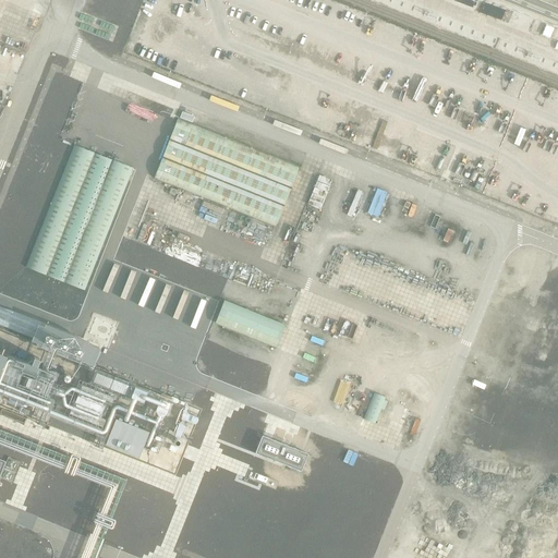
[(179,117),(154,180),(276,229),(301,165),(179,117)]
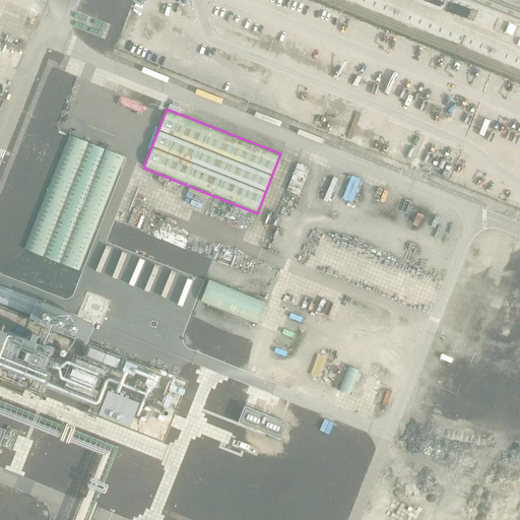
[(69,136),(25,250),(80,271),(124,157),(69,136)]
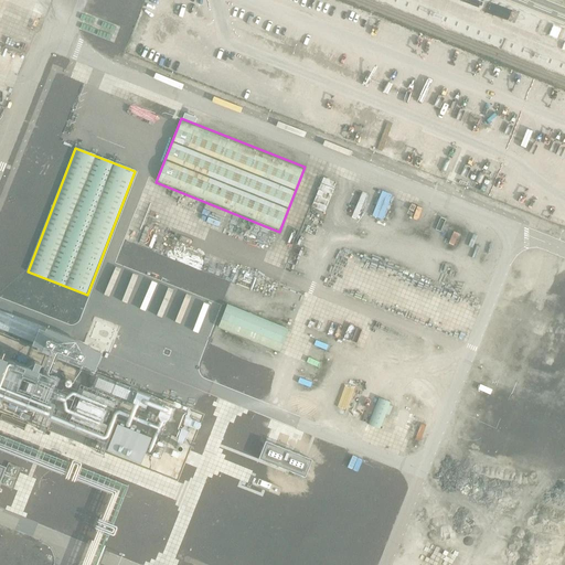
[(323,177),(312,206),(324,211),(336,181),(323,177)]
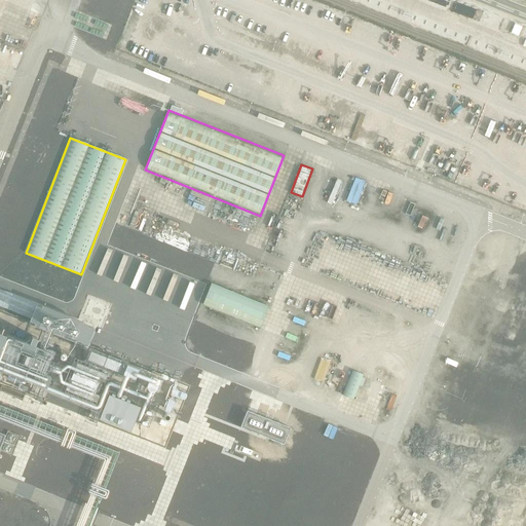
[(346,200),(357,203),(365,180),(355,177),(346,200)]
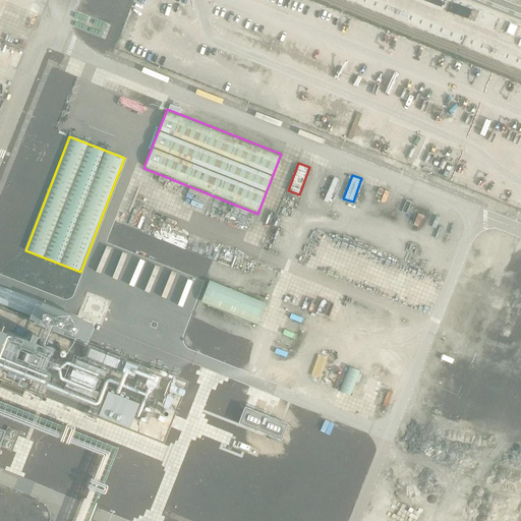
[(210,279),(200,301),(257,325),(267,302),(210,279)]
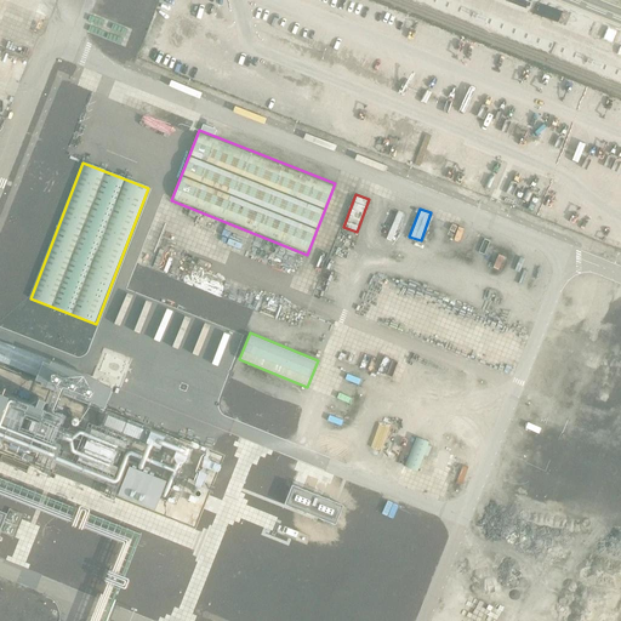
[(602,353),(605,339),(597,337),(593,351),(602,353)]
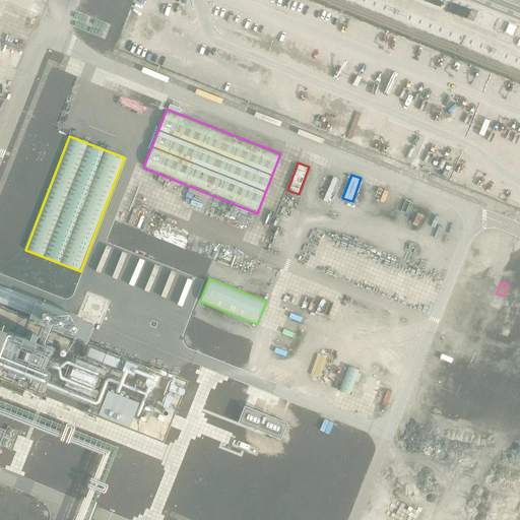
[(189,333),(231,345),(234,335),(228,333),(230,324),(199,314),(197,320),(193,319),(189,333)]
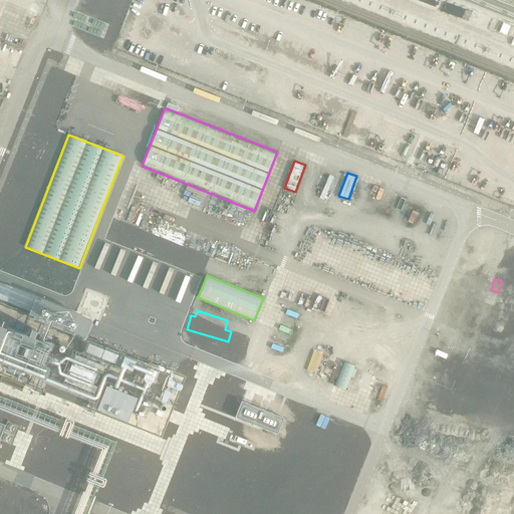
[(0,322),(0,355),(3,357),(5,350),(12,352),(13,347),(9,346),(13,333),(15,327),(0,322)]
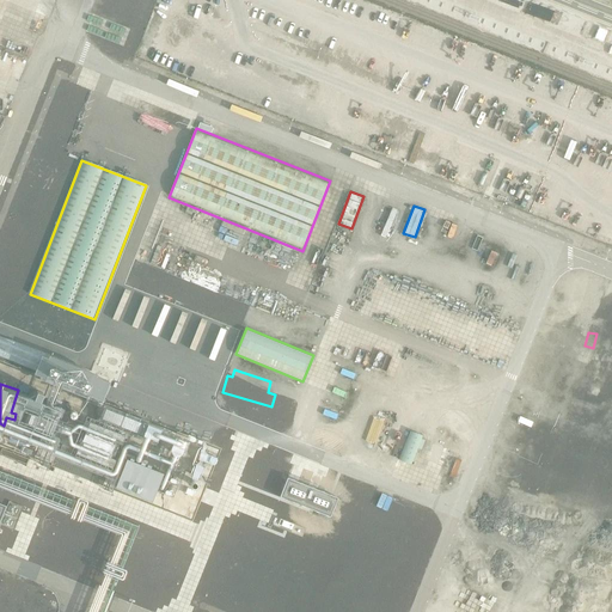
[(136,430),(141,417),(102,403),(98,414),(105,416),(108,411),(117,415),(114,423),(136,430)]
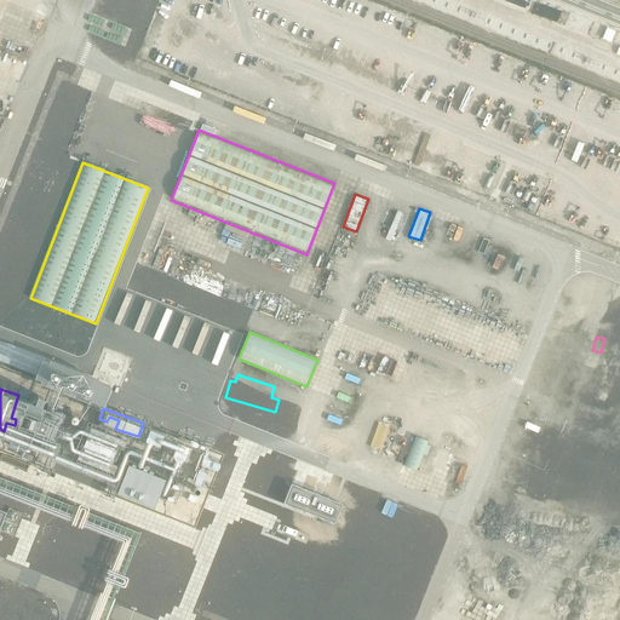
[(417,472),(428,443),(414,438),(403,468),(417,472)]
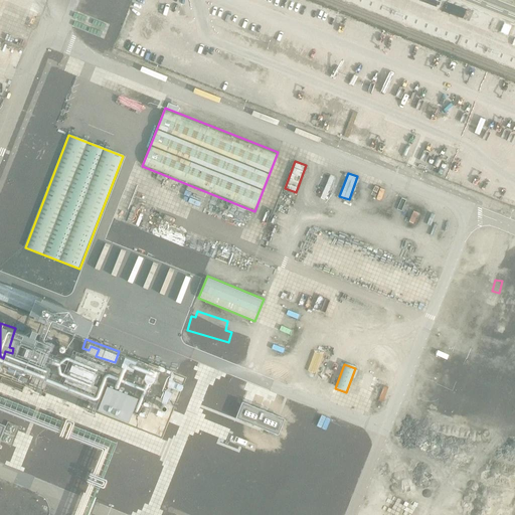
[(364,374),(359,385),(371,389),(375,378),(364,374)]
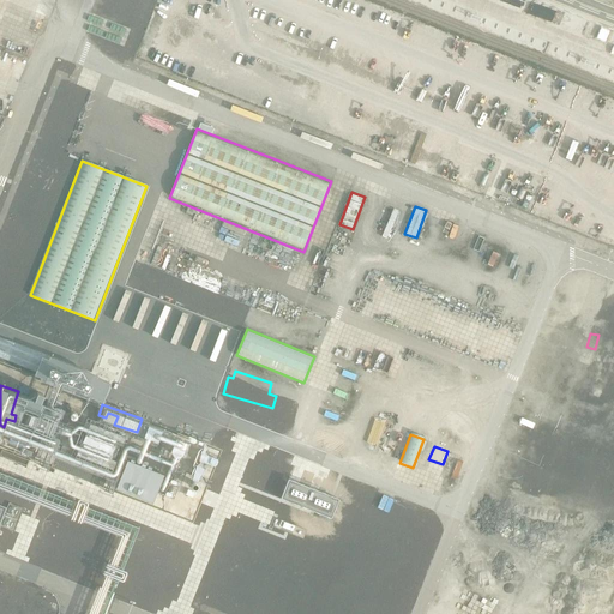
[(116,489),(154,504),(164,474),(127,459),(116,489)]
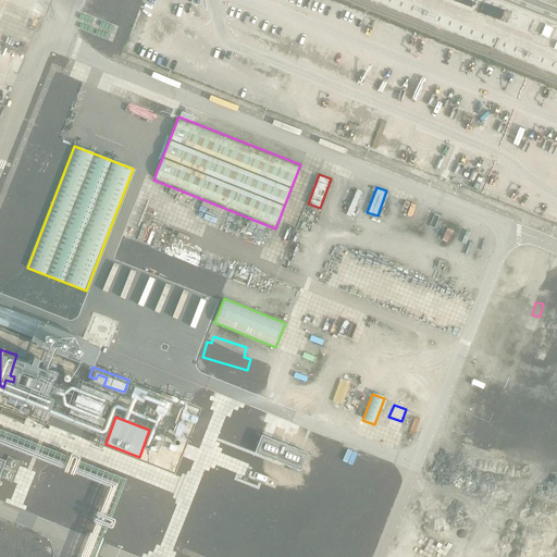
[(262,433),(255,450),(300,469),(308,452),(262,433)]
